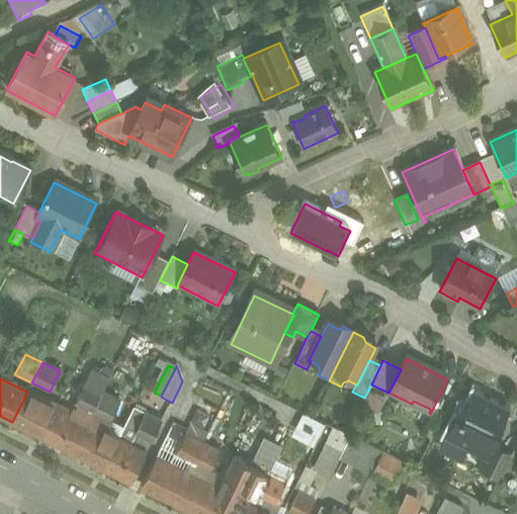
[(85,384),(75,405),(92,414),(102,393),(85,384)]
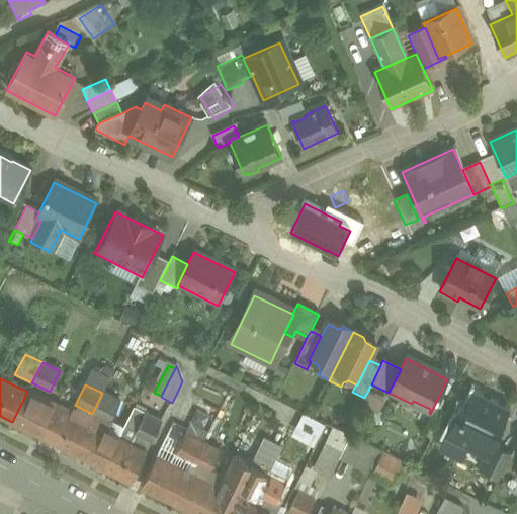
[(58,407),(27,392),(12,422),(42,437),(58,407)]
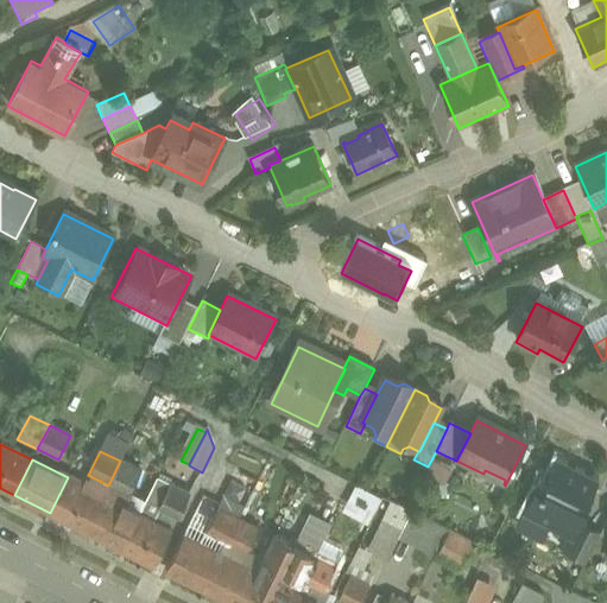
[(545,482),(550,484),(544,495),(536,490),(522,518),(570,541),(571,541),(579,526),(586,512),(577,507),(581,500),(587,502),(599,481),(556,459),(545,482)]
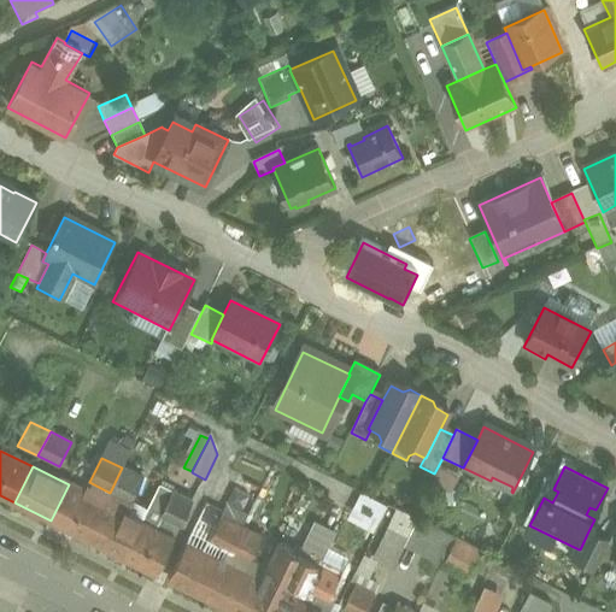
[(142,478),(122,468),(110,493),(130,502),(142,478)]
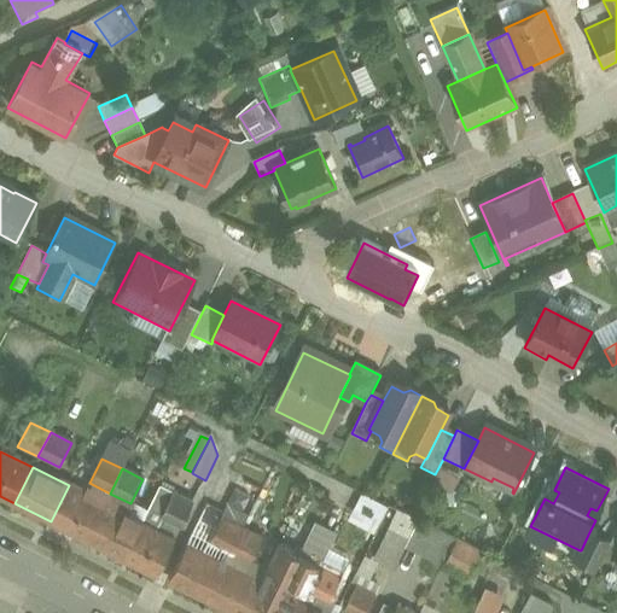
[(69,485),(51,521),(87,539),(105,505),(69,485)]
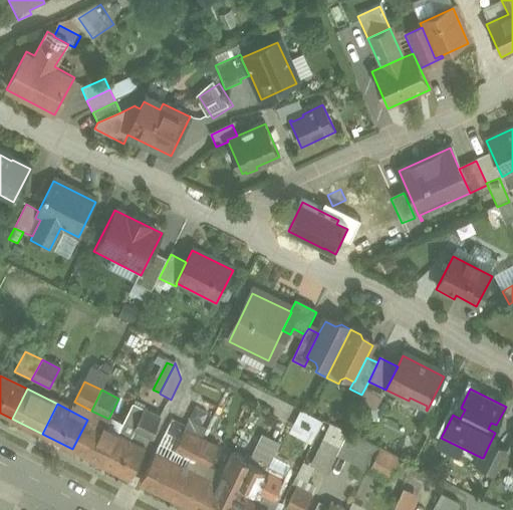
[(133,406),(118,434),(118,435),(117,435),(102,465),(131,478),(146,449),(145,448),(150,439),(134,432),(144,411),(133,406)]
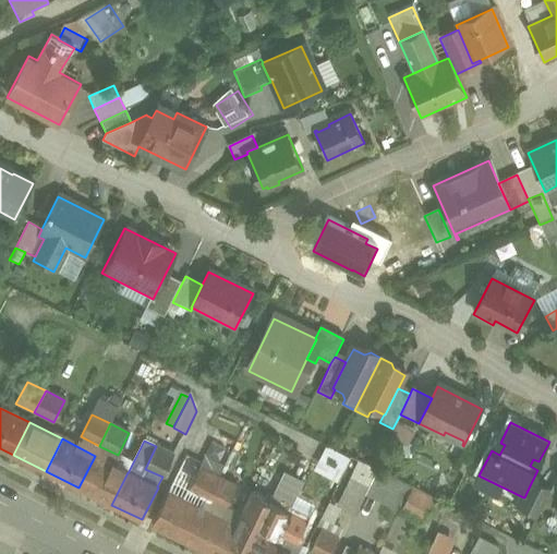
[(173,456),(156,446),(145,469),(162,477),(162,478),(173,456)]
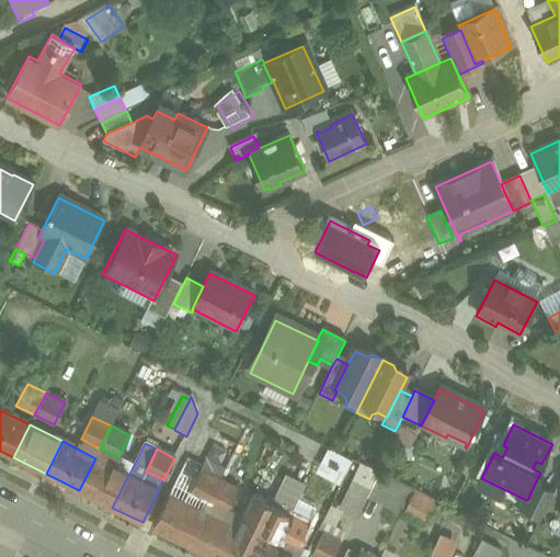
[(319,475),(345,487),(356,461),(330,450),(319,475)]
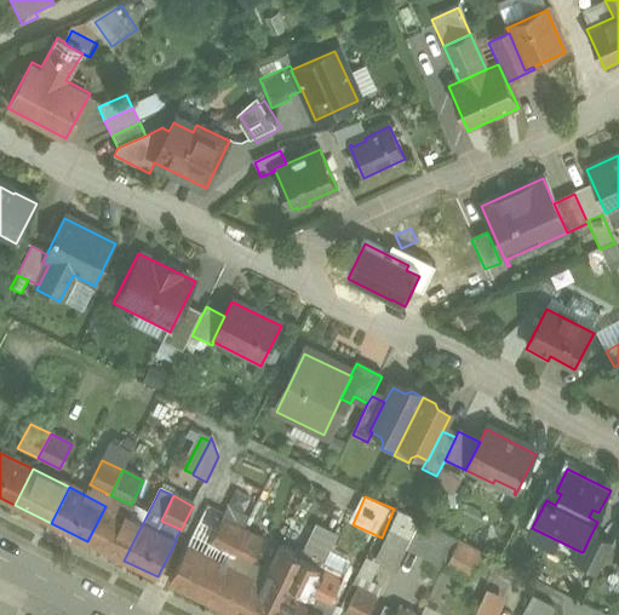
[(105,506),(87,541),(124,561),(142,524),(105,506)]
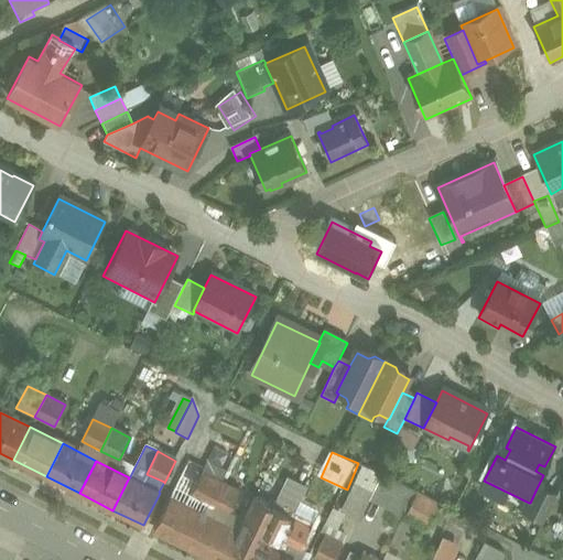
[(363,469),(356,481),(357,481),(340,513),(359,523),(381,477),(363,469)]
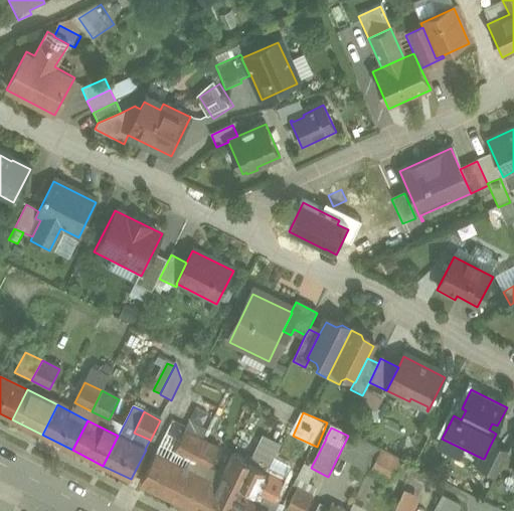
[(201,441),(184,433),(174,453),(191,461),(201,441)]
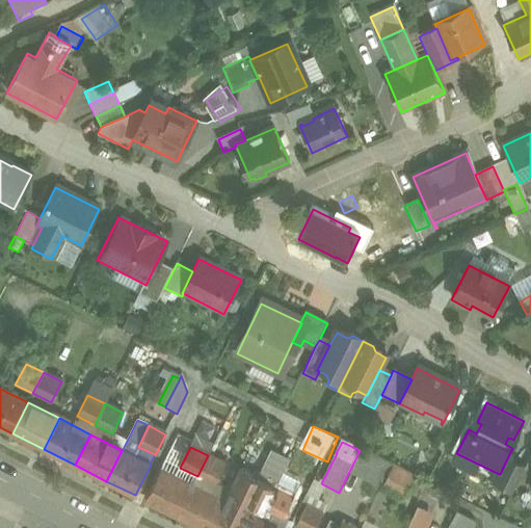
[(227,465),(208,455),(197,476),(215,485),(227,465)]
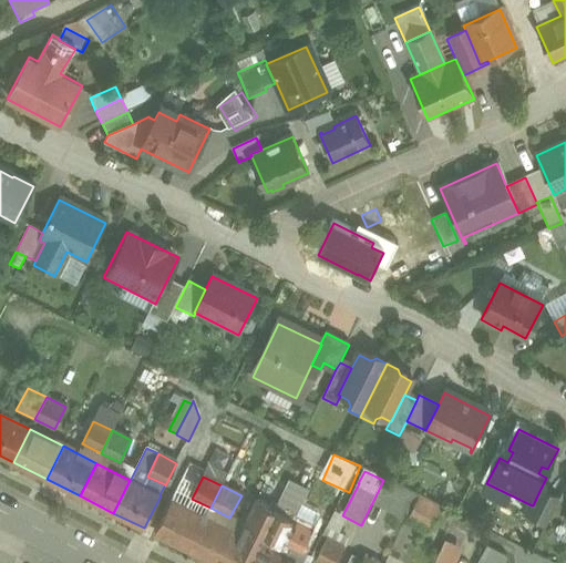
[(559,500),(546,526),(558,532),(564,522),(565,518),(565,517),(559,514),(565,501),(565,485),(565,487),(559,500)]
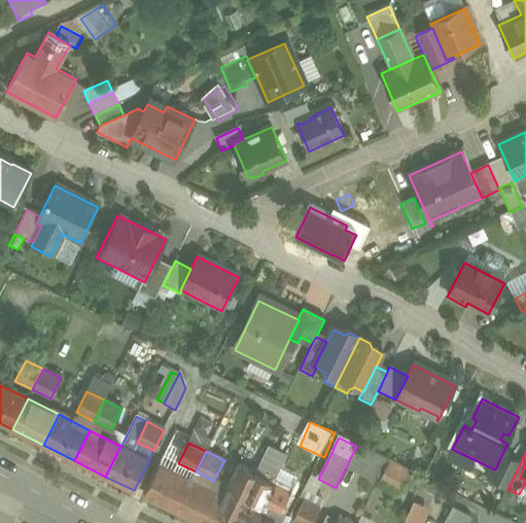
[(520,464),(501,456),(495,469),(494,469),(489,480),(507,489),(520,464)]
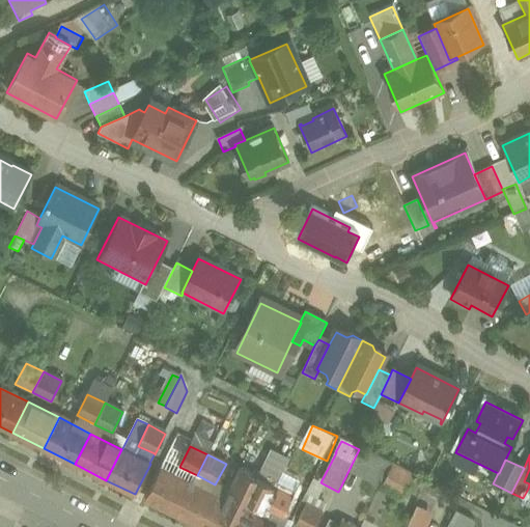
[(389,491),(411,497),(417,472),(395,466),(389,491)]
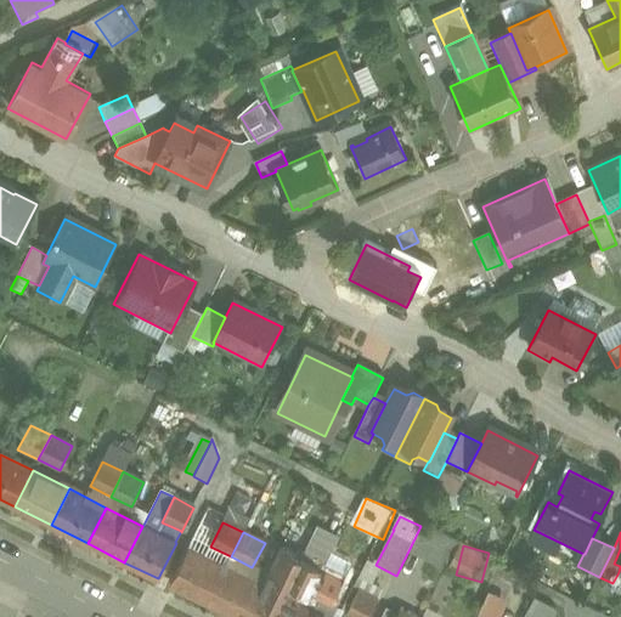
[(225,567),(188,549),(169,584),(207,604),(225,567)]
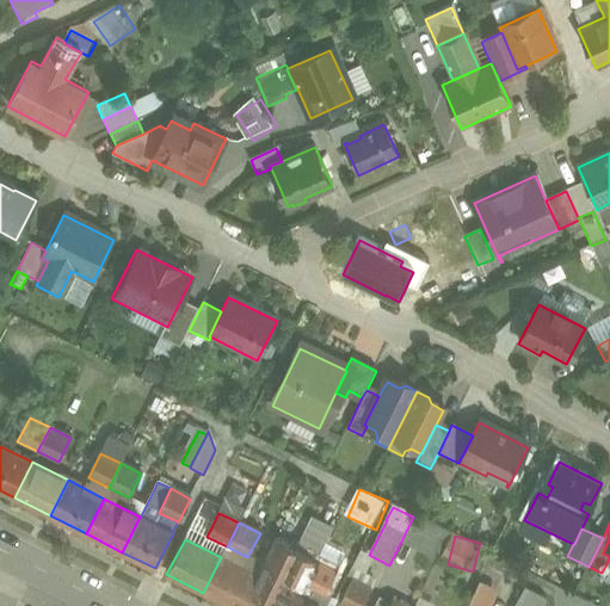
[(315,562),(295,551),(283,575),(303,586),(315,562)]
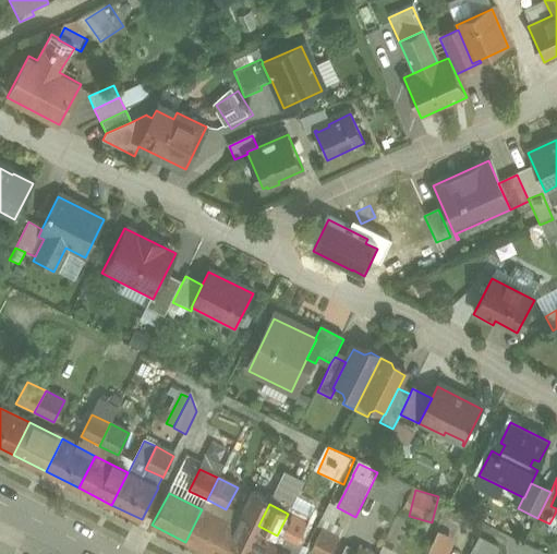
[(234,526),(202,509),(185,542),(208,553),(220,553),(234,526)]
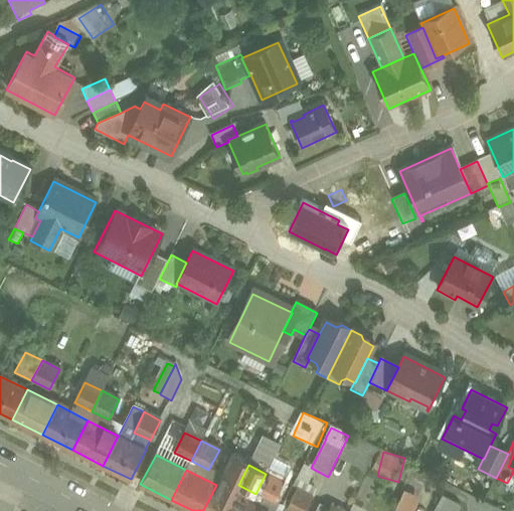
[(283,482),(266,474),(255,494),(273,502),(283,482)]
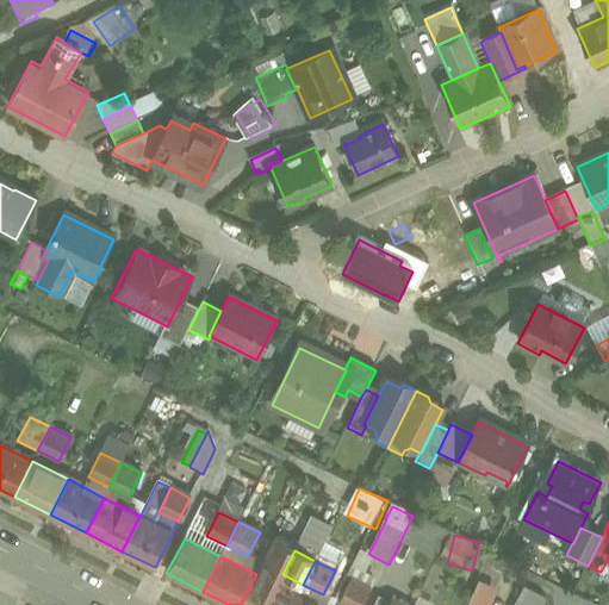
[(285,604),(292,592),(256,574),(241,604),(285,604)]
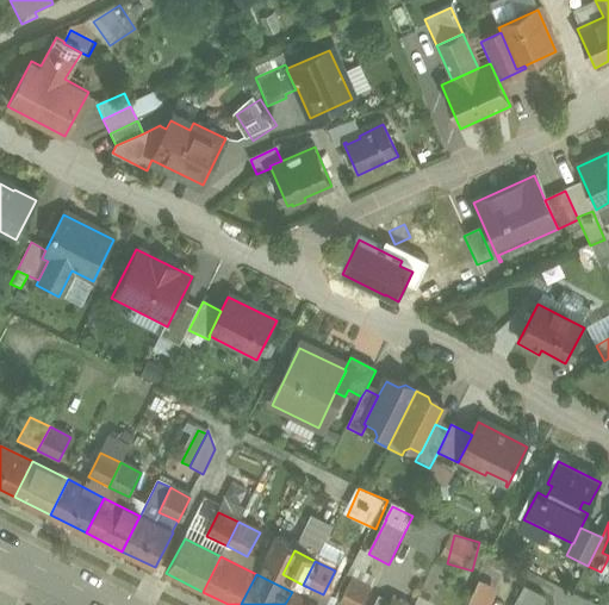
[(352,580),(340,603),(342,604),(359,604),(368,588),(352,580)]
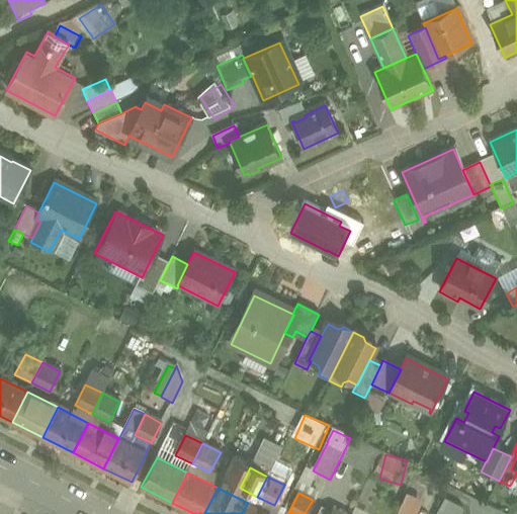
[(422,513),(428,501),(413,494),(404,513),(422,513)]
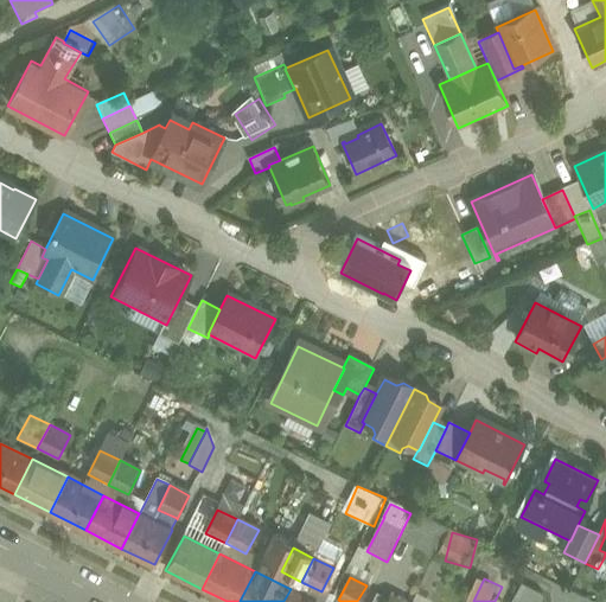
[(521,584),(511,601),(533,601),(537,594),(521,584)]
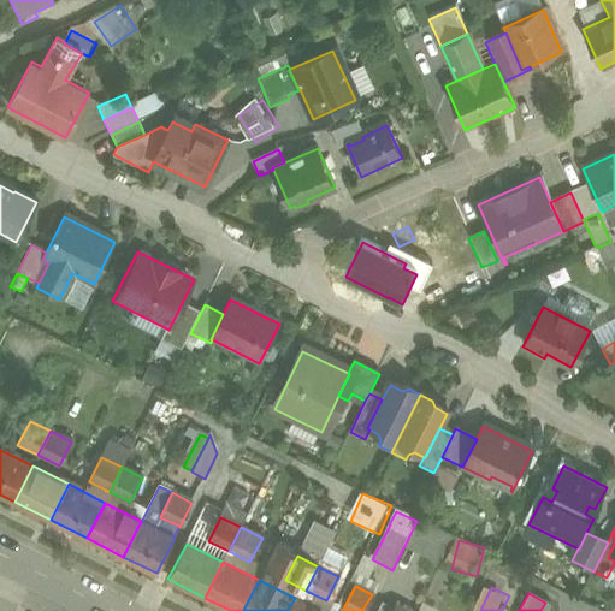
[(320,610),(295,598),(288,610),(320,610)]
